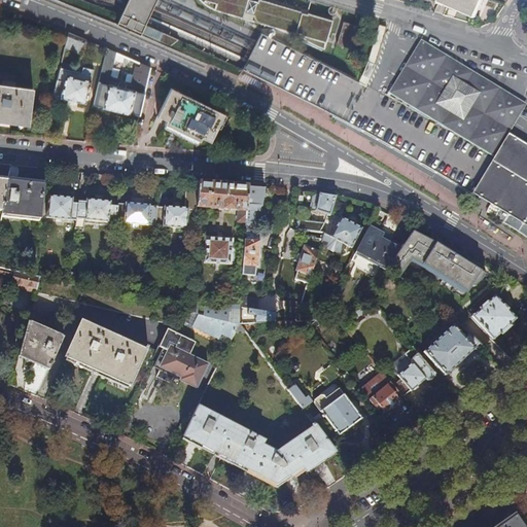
[(144,39),(161,0),(135,0),(121,29),(126,31),(144,39)]
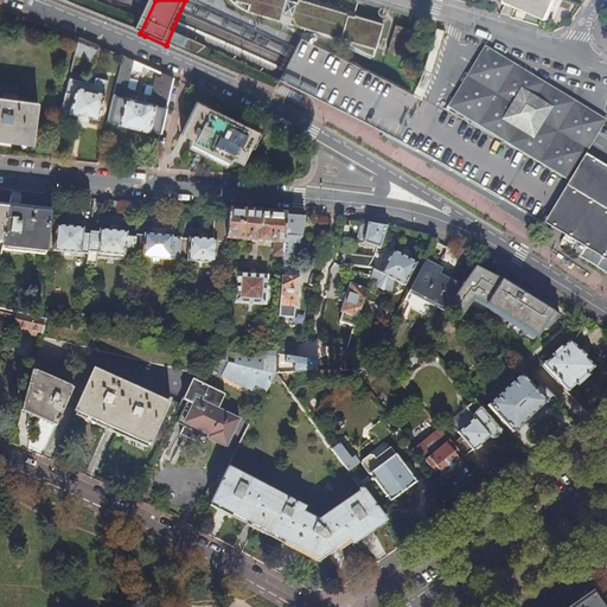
[(231,0),(235,2),(236,0),(238,0),(250,4),(248,11),(259,14),(281,20),(283,14),(294,17),(294,19),(295,21),(296,24),(299,25),(301,26),(343,38),(343,37),(349,38),(347,40),(377,49),(385,23),(356,14),(355,16),(350,14),(350,12),(317,2),(307,0),(298,0),(299,1),(294,0),(231,0)]
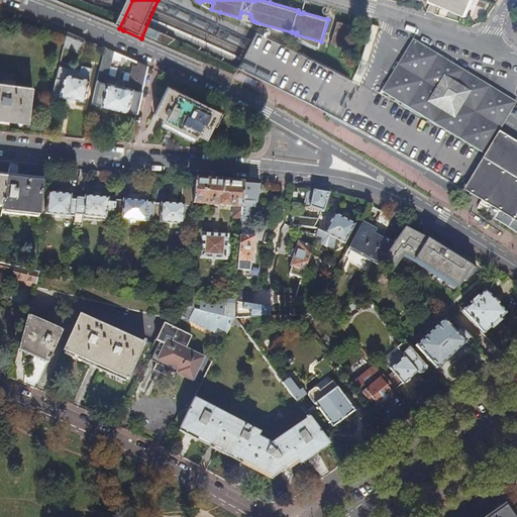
[(438,0),(466,12),(471,0),(438,0)]
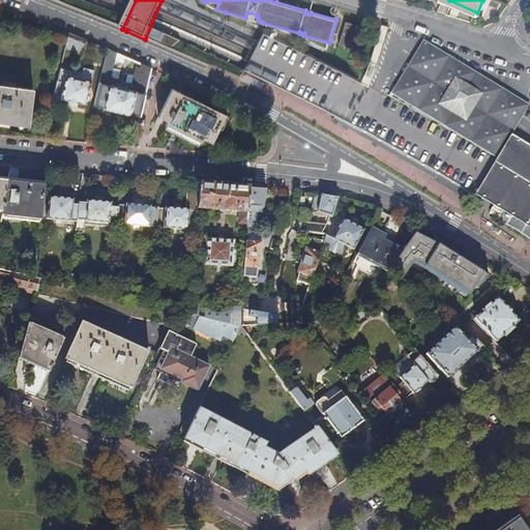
[(360,25),(346,21),(339,43),(354,49),(360,25)]
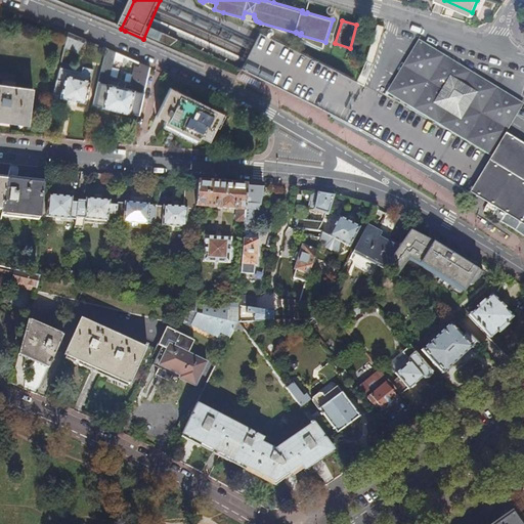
[(365,60),(364,66),(363,66),(360,75),(357,83),(363,86),(369,69),(373,63),(384,26),(377,24),(366,56),(365,60)]
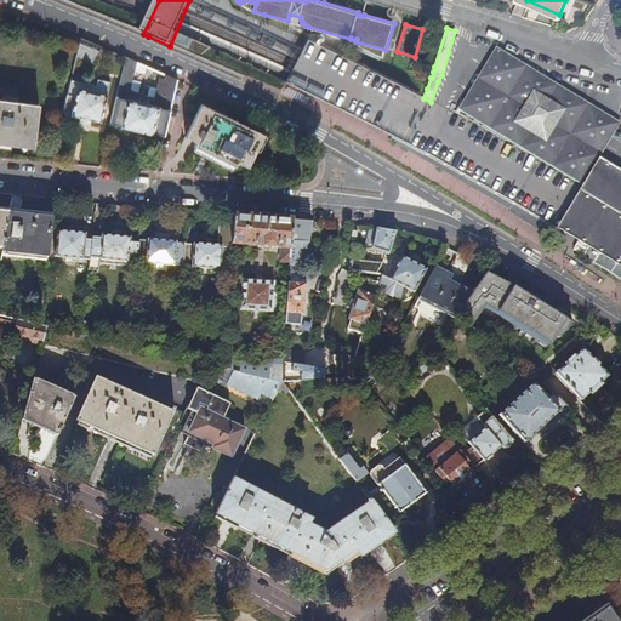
[(81,38),(78,56),(95,62),(101,46),(81,38)]
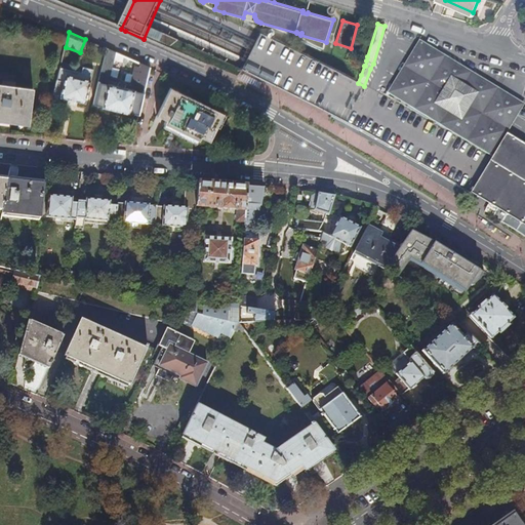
[(508,130),(524,103),(475,73),(419,39),(384,96),(492,156),(507,132),(508,130)]
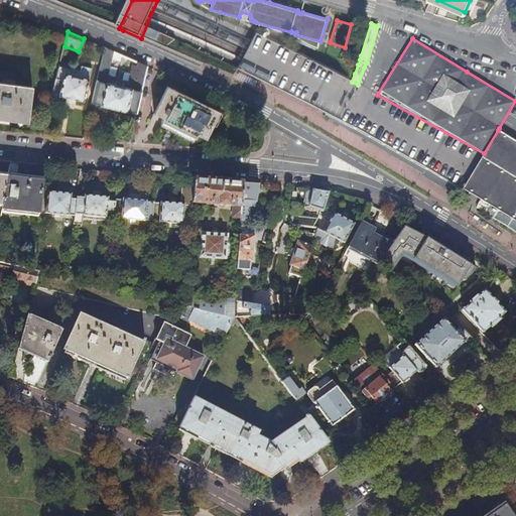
[(127,110),(136,113),(141,92),(132,90),(131,89),(107,83),(114,51),(105,47),(93,102),(102,104),(102,105),(127,111),(127,110)]
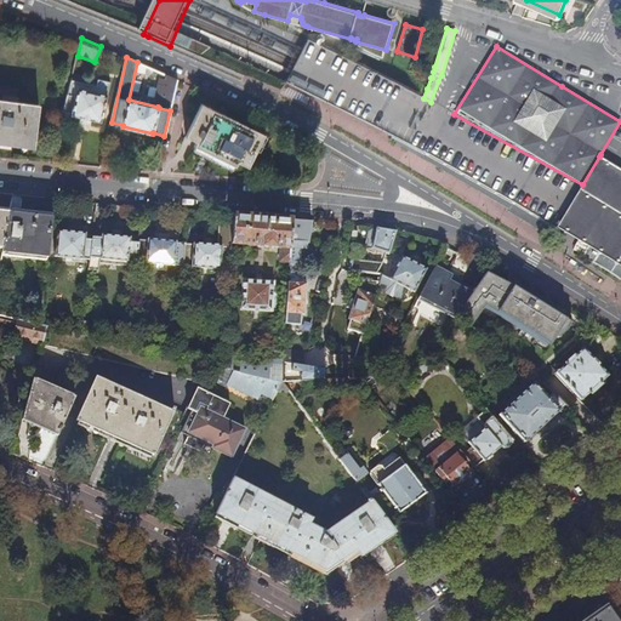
[(155,97),(172,101),(177,79),(166,74),(165,79),(160,78),(155,97)]
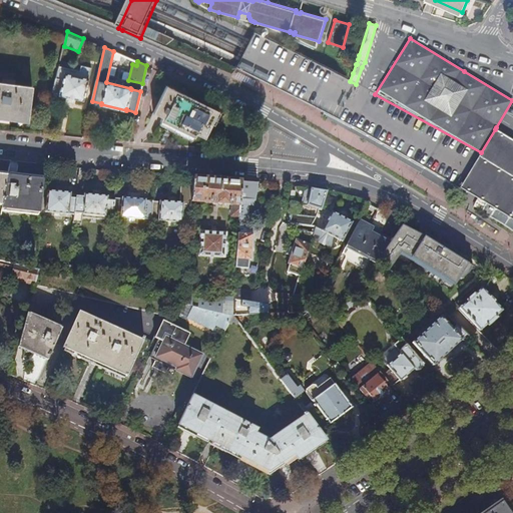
[(59,66),(53,92),(60,94),(59,95),(84,100),(91,68),(81,65),(79,71),(59,66)]
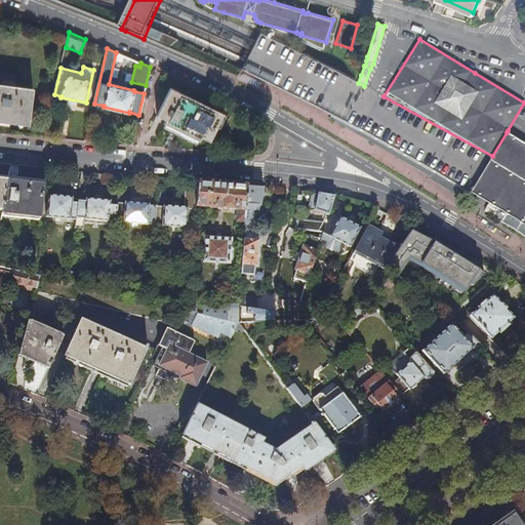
[(261,83),(243,74),(240,79),(258,88),(261,83)]
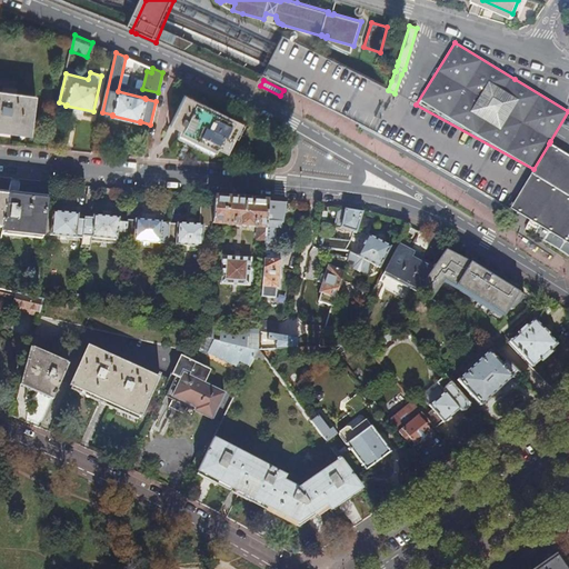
[(37,97),(0,91),(0,127),(32,131),(37,97)]
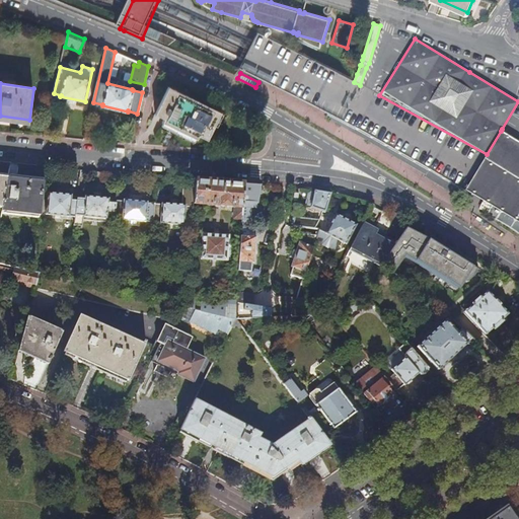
[(221,112),(169,86),(155,114),(164,119),(162,123),(197,139),(199,135),(208,140),(221,112)]
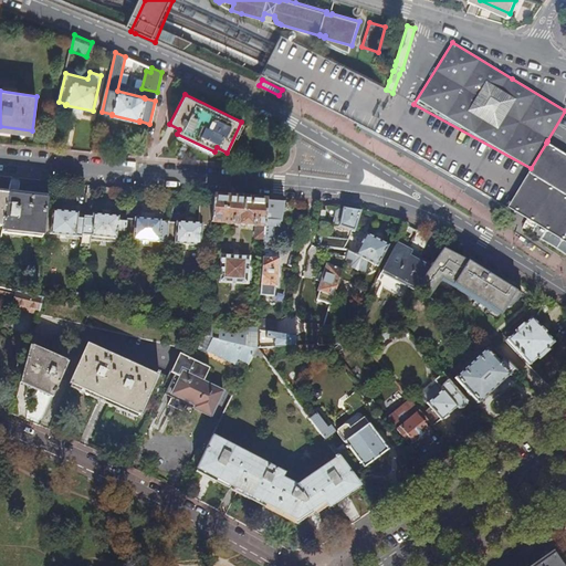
[(565,155),(546,143),(531,168),(506,208),(535,224),(531,232),(565,254),(565,155)]
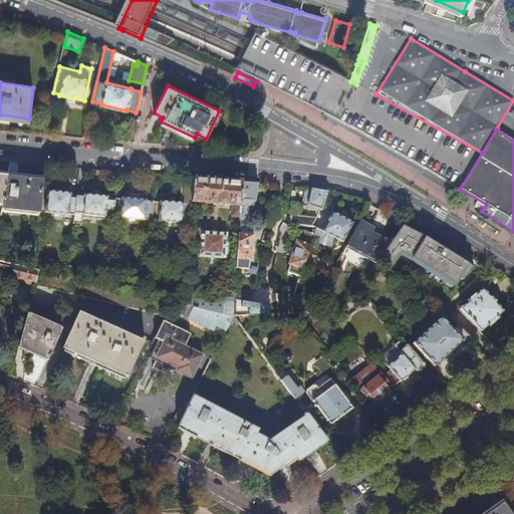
[(2,210),(40,215),(43,180),(8,176),(3,207),(2,210)]
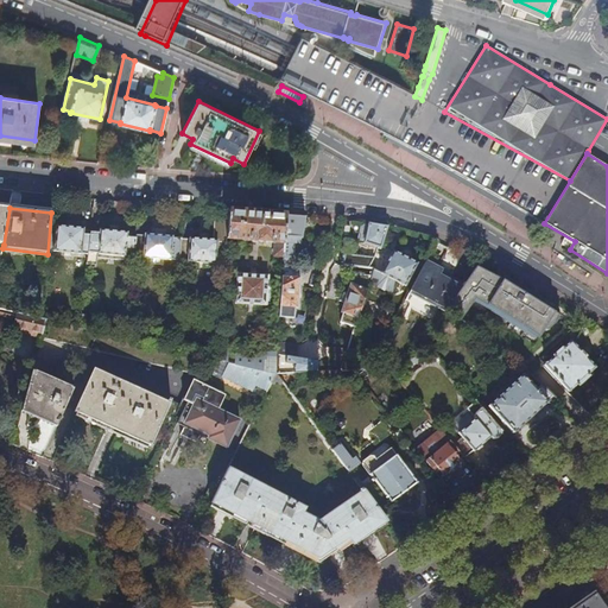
[(276,255),(284,255),(286,215),(257,213),(228,210),(227,220),(226,239),(276,242),(274,253),(276,255)]
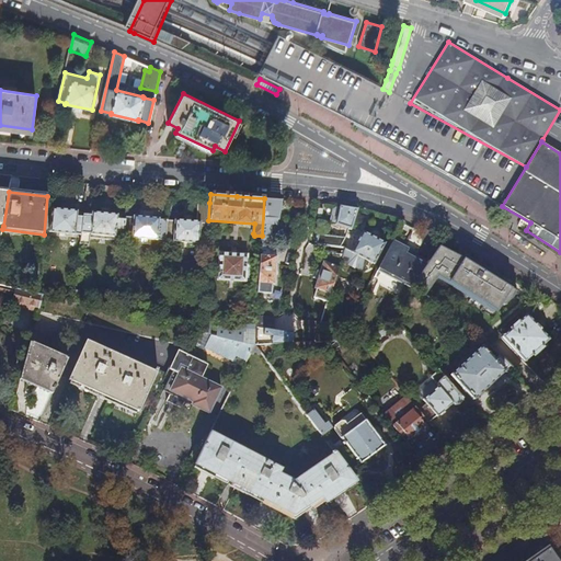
[(277,240),(287,241),(287,233),(276,232),(276,235),(272,235),(272,229),(273,225),(276,225),(277,220),(279,220),(282,199),(264,198),(262,236),(262,238),(277,240)]
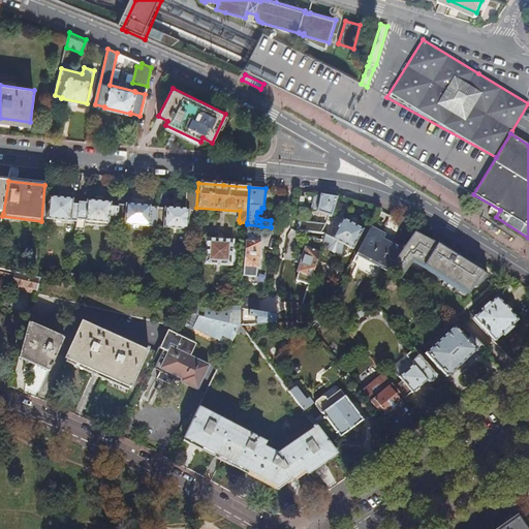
[(164,208),(157,208),(156,224),(163,225),(163,227),(187,229),(188,228),(195,228),(195,222),(196,208),(197,191),(186,190),(185,209),(164,207),(164,208)]
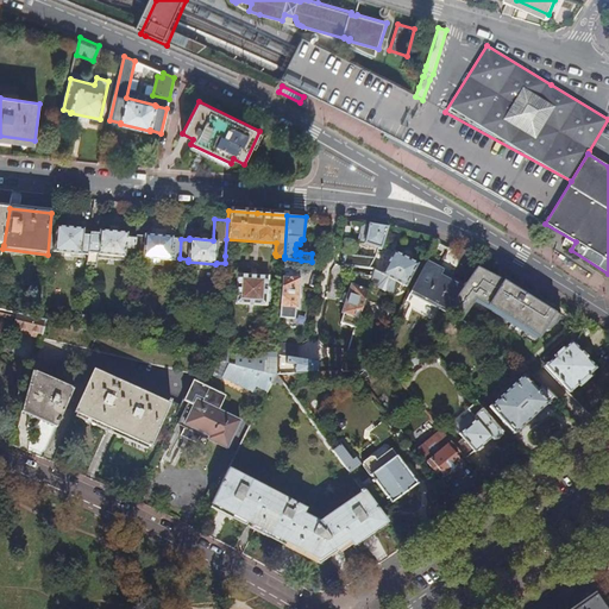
[(365,242),(364,243),(381,246),(388,226),(370,223),(369,223),(368,224),(365,224),(362,226),(360,233),(362,234),(360,240),(365,242)]
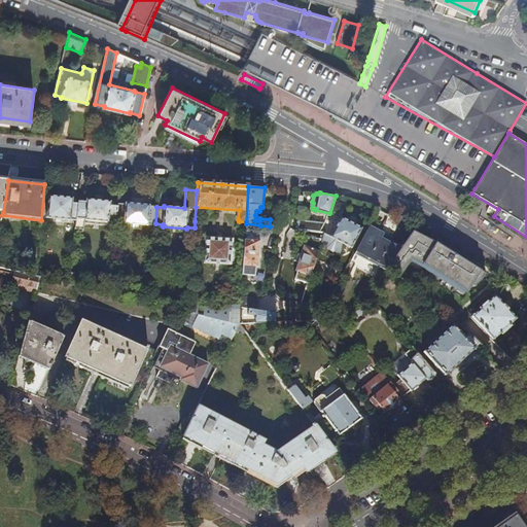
[(47,217),(77,221),(78,202),(78,201),(73,200),(73,198),(49,196),(47,217)]
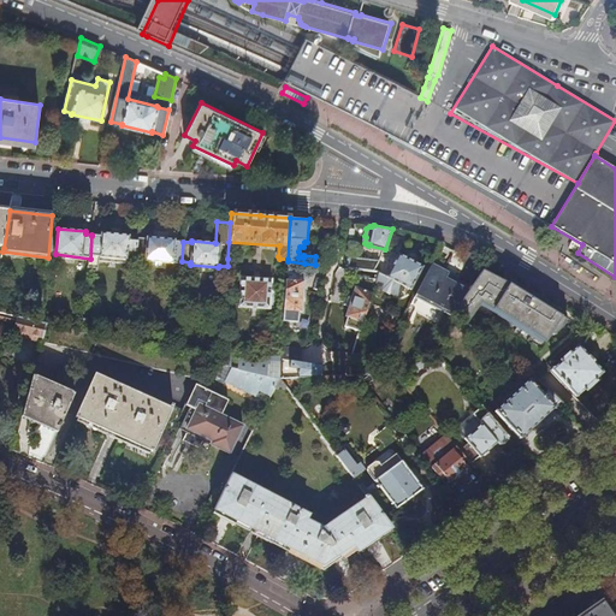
[(90,259),(89,267),(93,268),(94,265),(95,265),(96,256),(128,259),(128,252),(137,253),(138,236),(101,232),(101,237),(92,236),(90,259)]
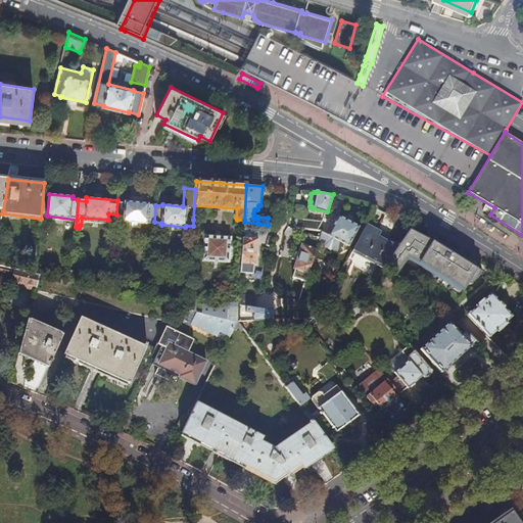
[(116,215),(115,220),(124,221),(124,222),(147,224),(147,223),(154,223),(154,222),(155,205),(148,204),(148,203),(117,200),(116,215)]
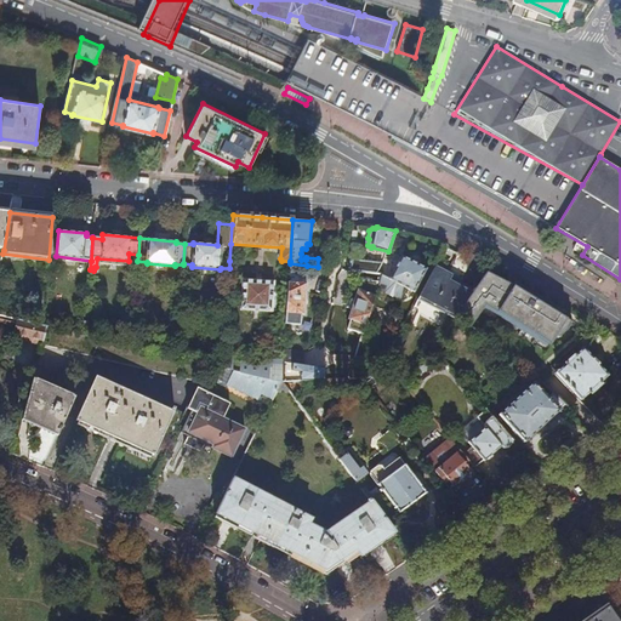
[(381,274),(377,286),(386,291),(385,292),(392,296),(393,295),(400,298),(406,288),(414,292),(426,269),(402,256),(400,257),(388,251),(381,274)]
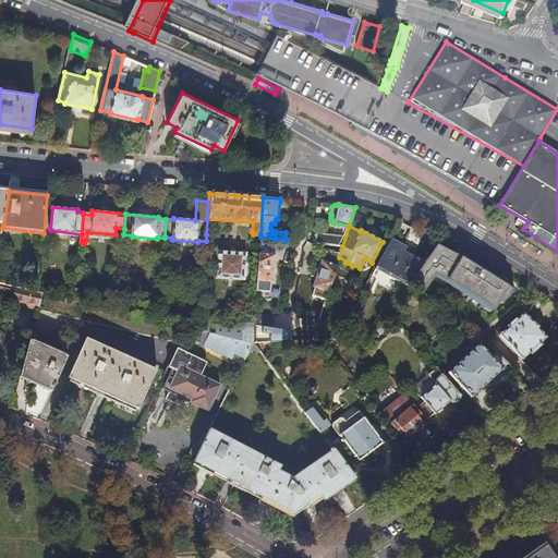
[(316,232),(314,243),(329,244),(339,245),(342,237),(316,232)]
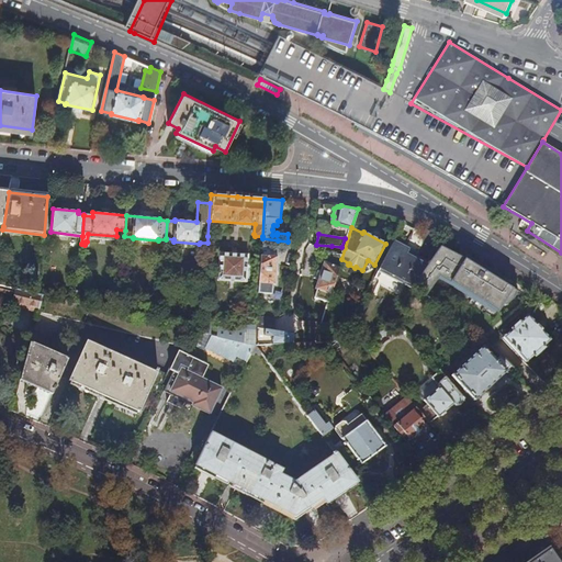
[(262,240),(259,293),(271,294),(272,283),(276,284),(278,240),(262,238),(262,240)]
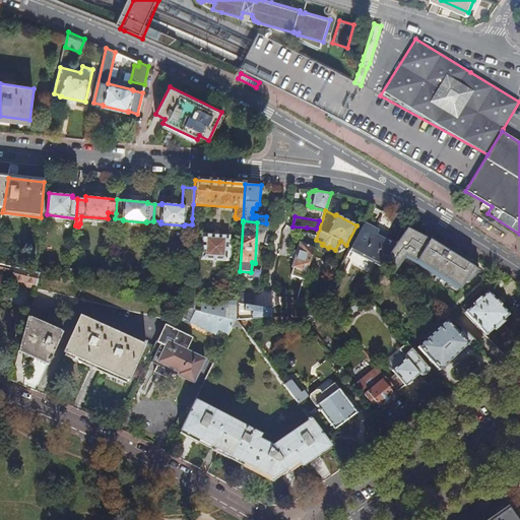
[(371,264),(379,268),(383,263),(386,259),(397,243),(386,237),(363,224),(355,239),(346,257),(368,268),(371,264)]
